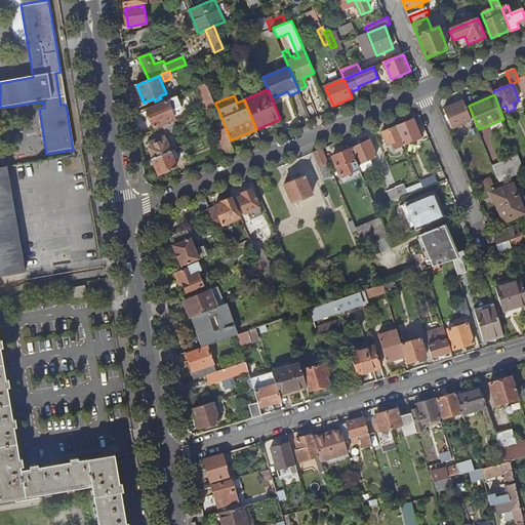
[(301,98),(311,120),(319,117),(310,95),(301,98)]
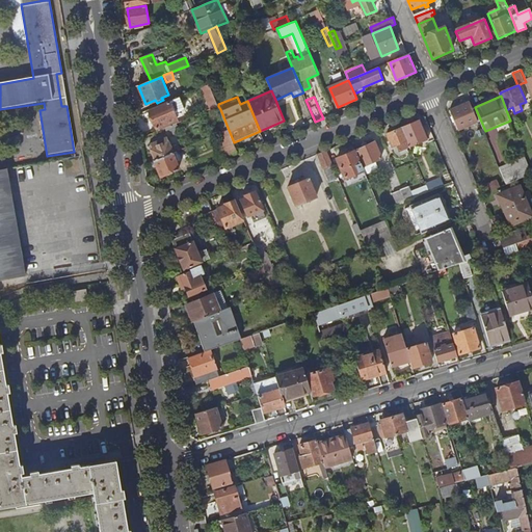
[(150,110),(157,129),(178,121),(169,102),(150,110)]
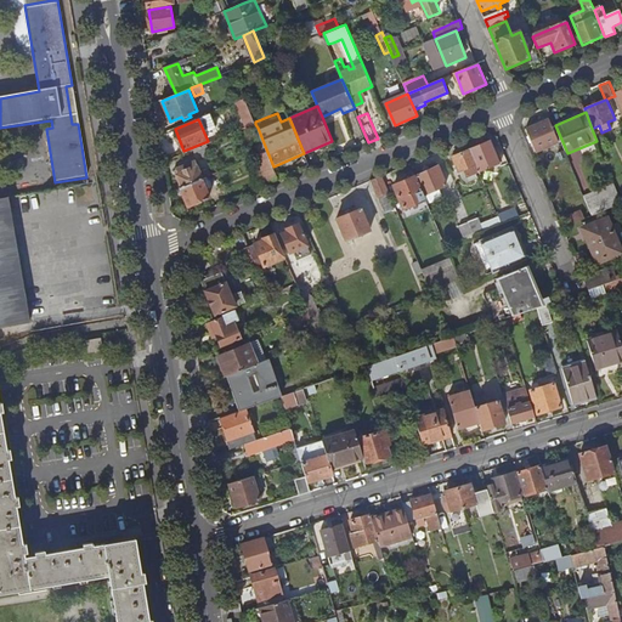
[(527,130),(537,152),(559,142),(549,119),(527,130)]
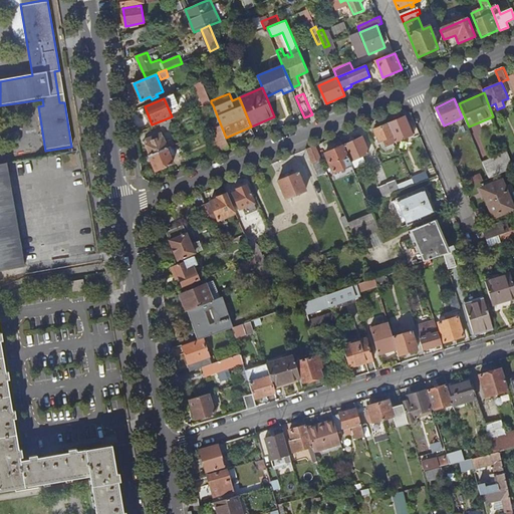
[(205,108),(208,115),(210,114),(213,123),(219,120),(213,105),(205,108)]
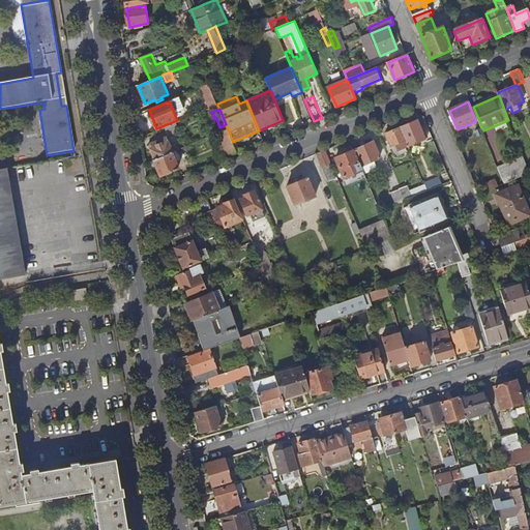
[(402,128),(409,146),(425,140),(418,120),(402,128)]
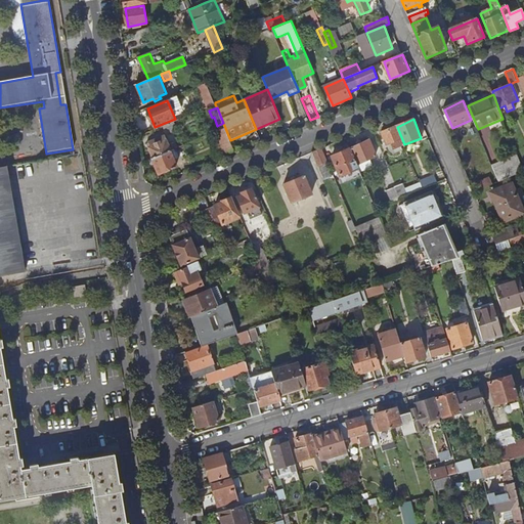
[(383,133),(388,145),(392,143),(394,149),(402,145),(404,144),(397,127),(383,133)]
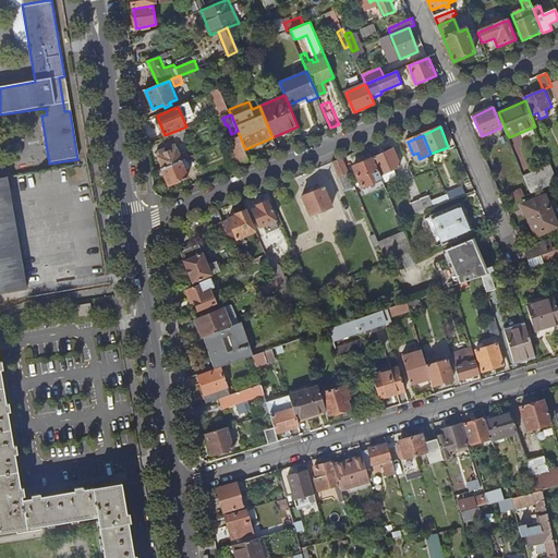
[(227,142),(238,167),(251,161),(245,149),(240,136),(233,138),(227,142)]
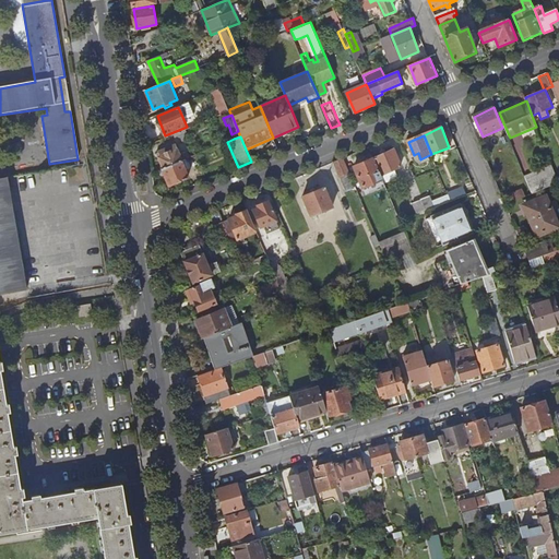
[(176,146),(158,154),(164,169),(182,162),(176,146)]
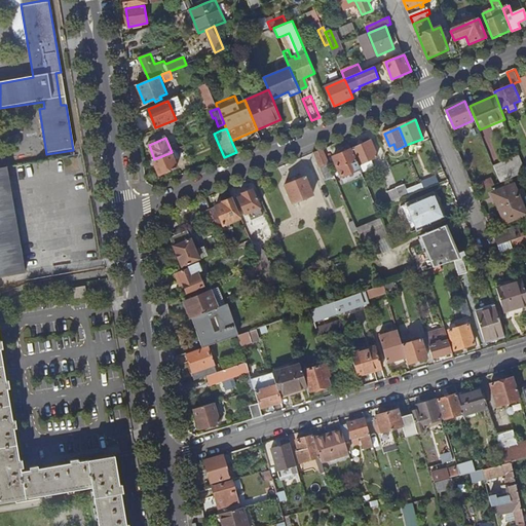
[(352,150),(361,170),(363,174),(370,171),(367,162),(378,157),(371,141),(352,150)]
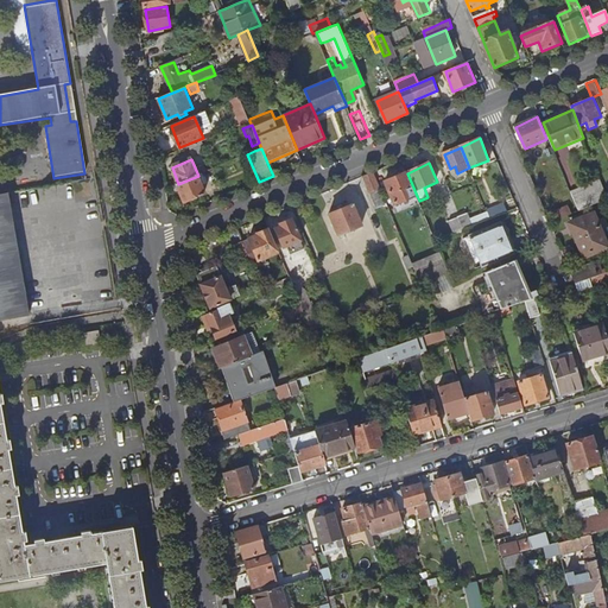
[(450,169),(453,176),(457,179),(468,175),(467,169),(457,173),(455,166),(450,169)]
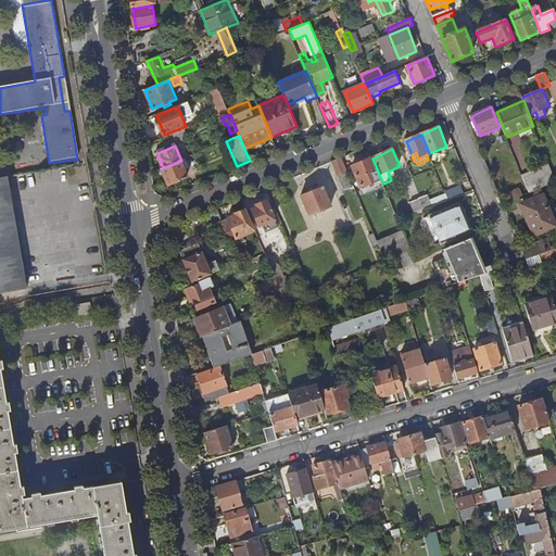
[(332,162),(344,189),(352,186),(346,173),(348,173),(341,158),(332,162)]
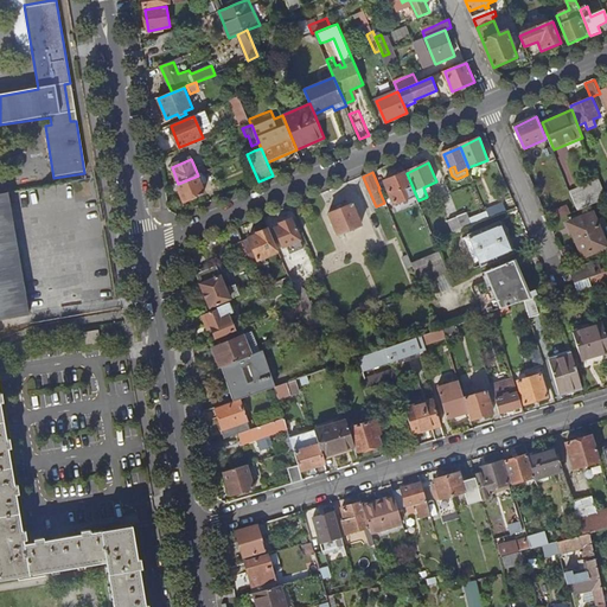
[(177,184),(184,202),(205,192),(203,185),(205,184),(202,173),(198,176),(178,184),(177,184)]
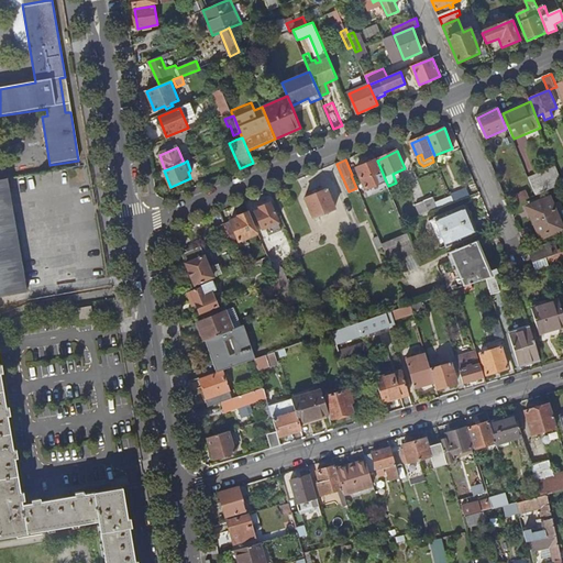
[(357,168),(366,189),(386,181),(377,161),(357,168)]
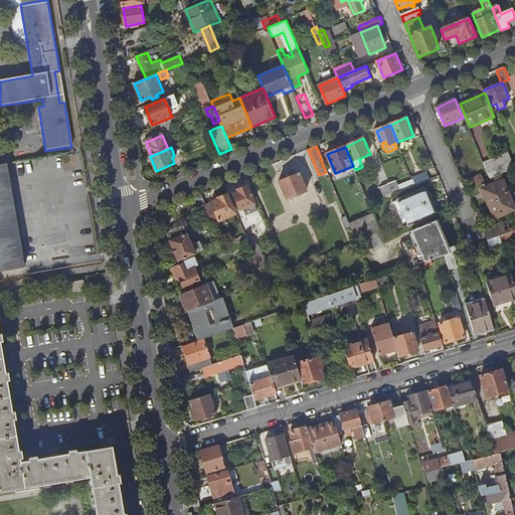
[(485,164),(491,179),(514,168),(514,166),(510,154),(485,164)]
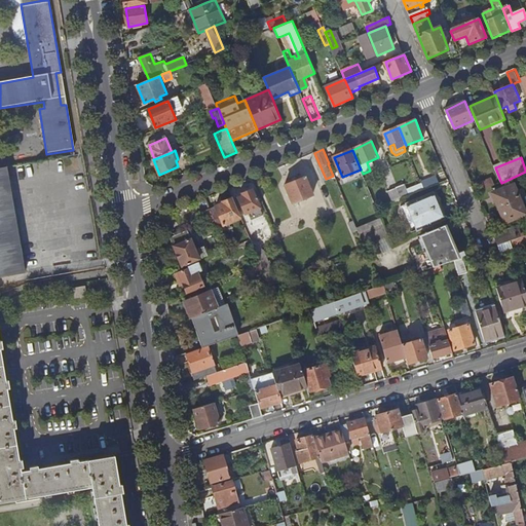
[(0,279),(27,275),(8,168),(0,170),(0,279)]
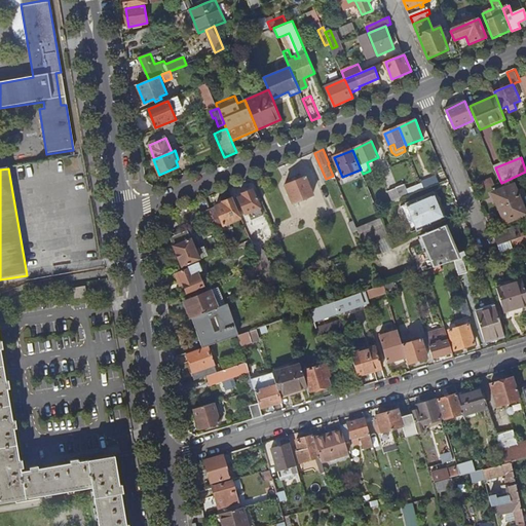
[(436,176),(422,182),(423,185),(425,190),(440,184),(436,176)]
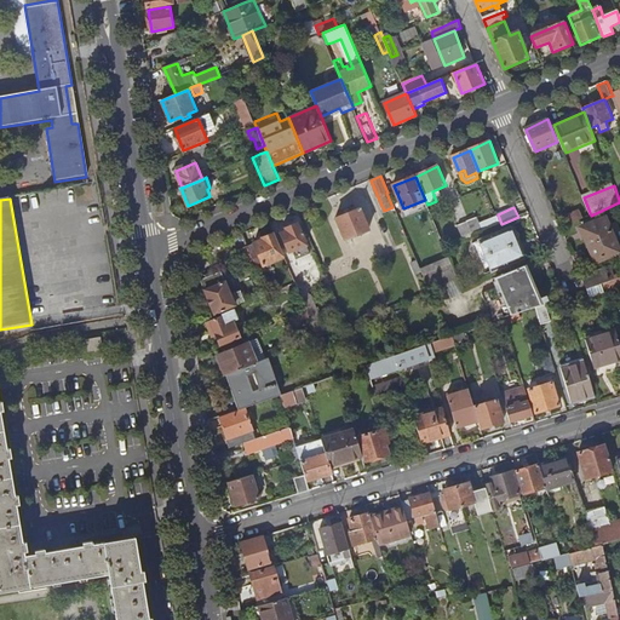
[(337,219),(346,241),(371,231),(361,208),(337,219)]
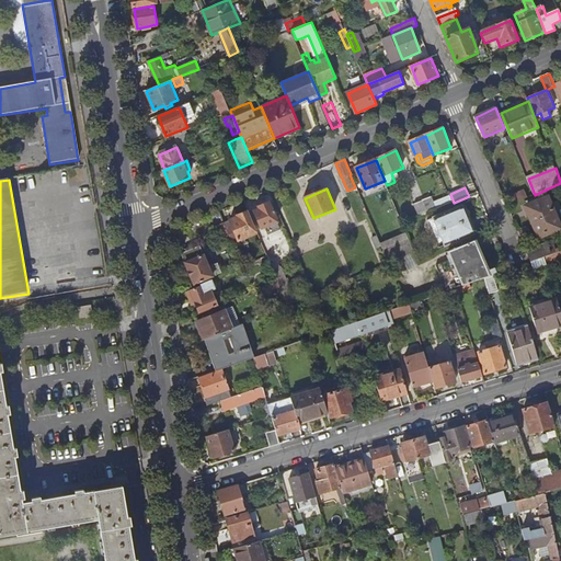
[(512,196),(515,203),(528,197),(525,191),(512,196)]
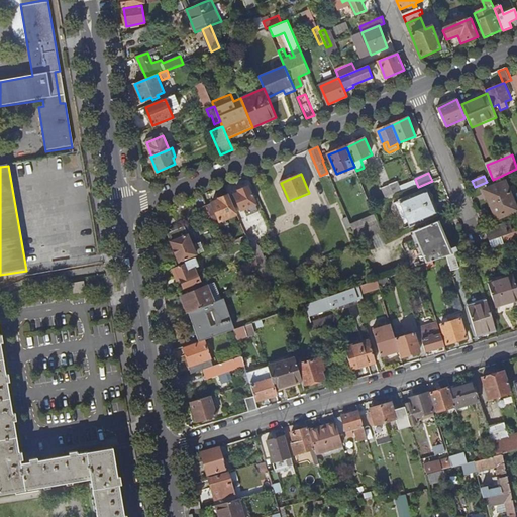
[(390,185),(395,197),(403,193),(398,181),(390,184),(390,185)]
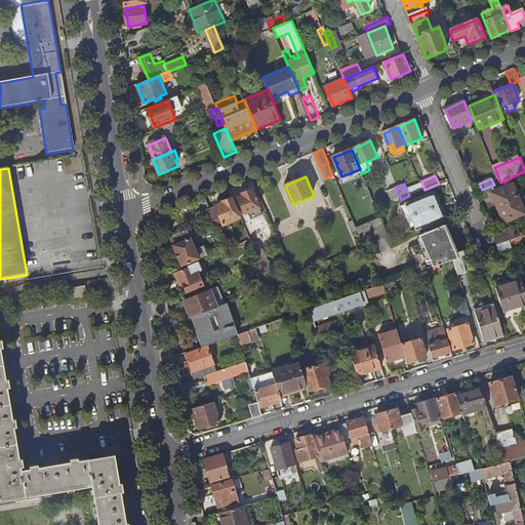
[(496,201),(506,223),(524,214),(524,210),(514,185),(494,193),(497,200),(496,201)]
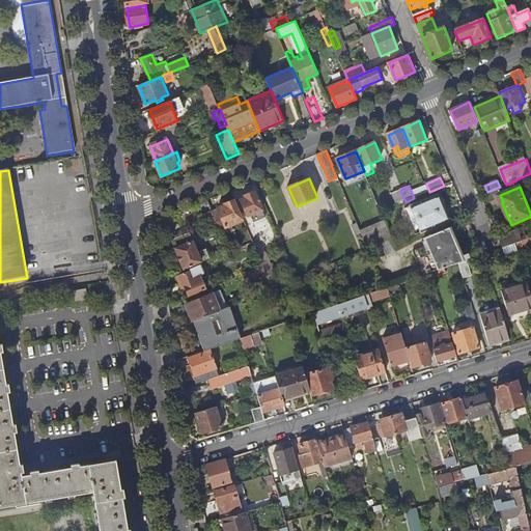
[(393,193),(397,205),(406,202),(400,190),(393,193)]
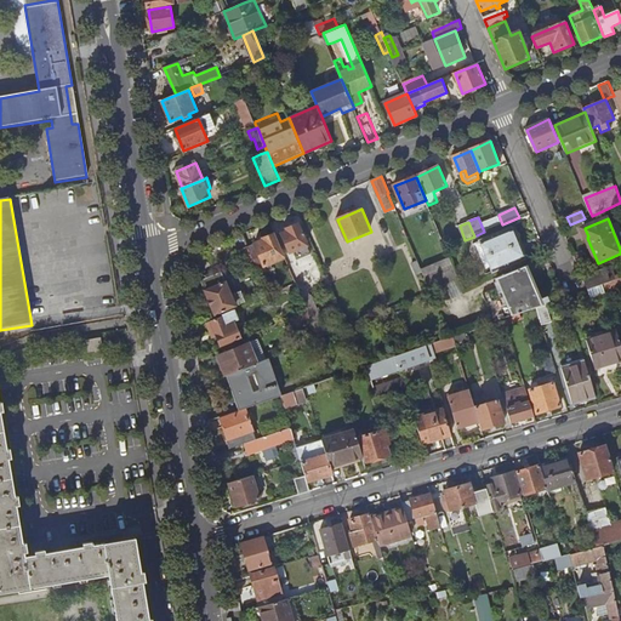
[(294,251),(297,261),(311,255),(307,244),(298,224),(286,229),(288,232),(283,235),(290,252),(294,251)]
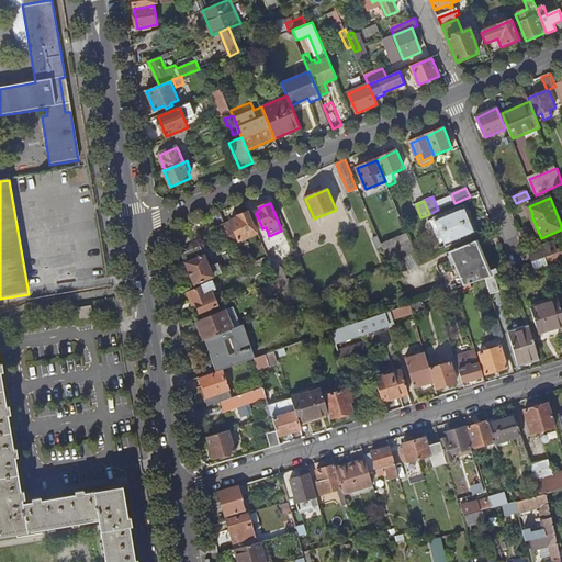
[(429,222),(439,243),(473,228),(469,220),(470,218),(471,218),(471,217),(471,216),(471,214),(471,213),(470,212),(469,211),(468,210),(467,210),(464,210),(463,206),(429,222)]
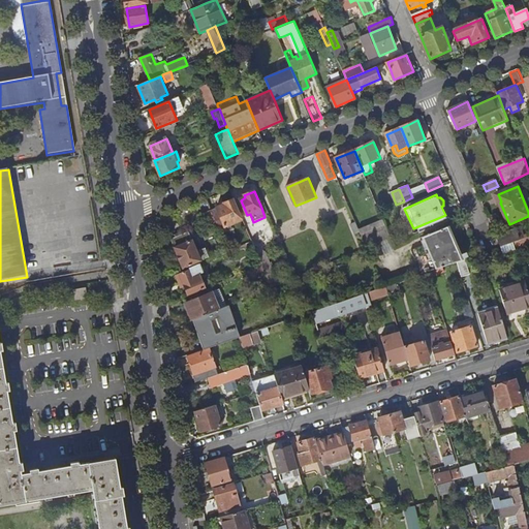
[(211,211),(217,225),(221,236),(227,232),(225,226),(230,224),(232,223),(243,218),(235,199),(224,204),(224,205),(211,211)]
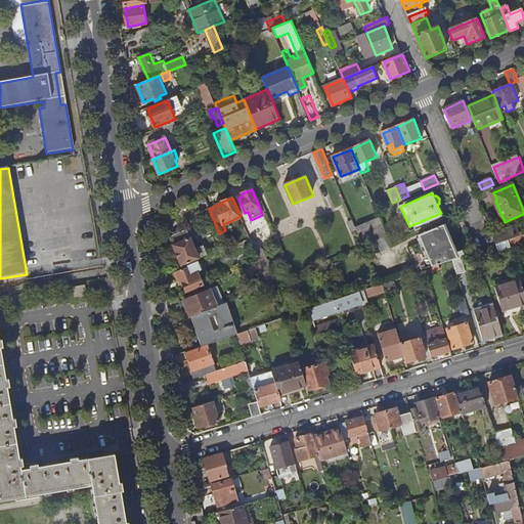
[(200,213),(206,227),(215,223),(209,209),(200,213)]
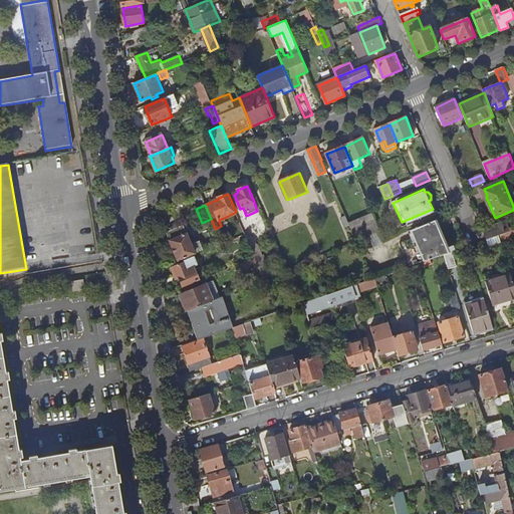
[(433,209),(402,222),(404,228),(435,214),(433,209)]
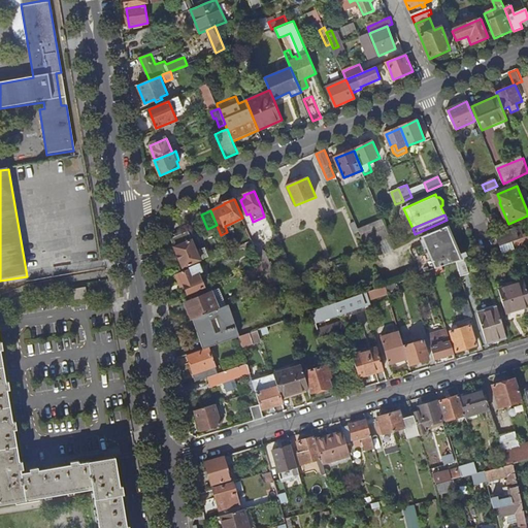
[(361,232),(367,248),(371,245),(391,237),(383,218),(360,229),(361,232)]
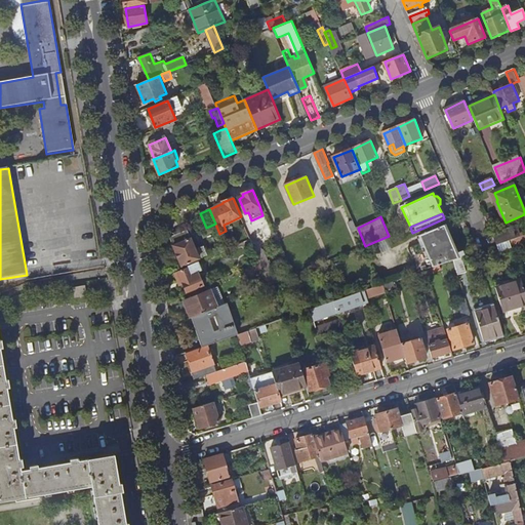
[(350,223),(354,233),(359,231),(358,228),(355,220),(350,223)]
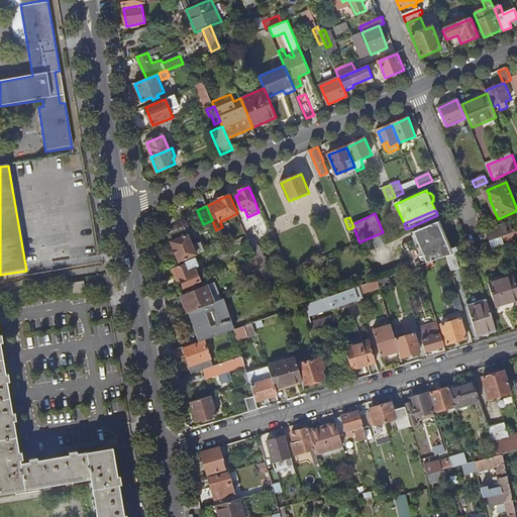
[(403,244),(413,268),(420,265),(426,264),(433,261),(447,255),(453,253),(440,220),(414,231),(416,238),(403,244)]
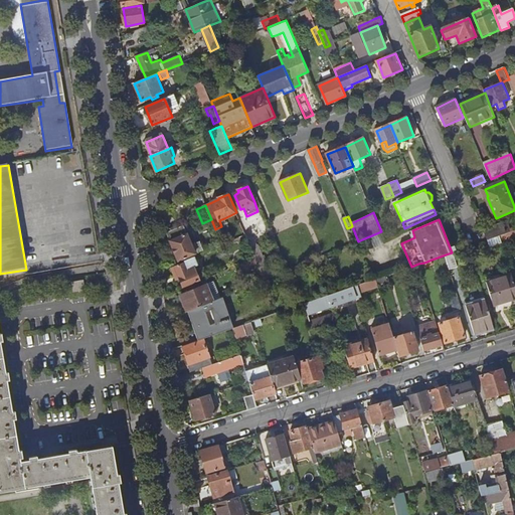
[(484,229),(488,239),(489,239),(501,235),(506,233),(502,222),(484,229)]
